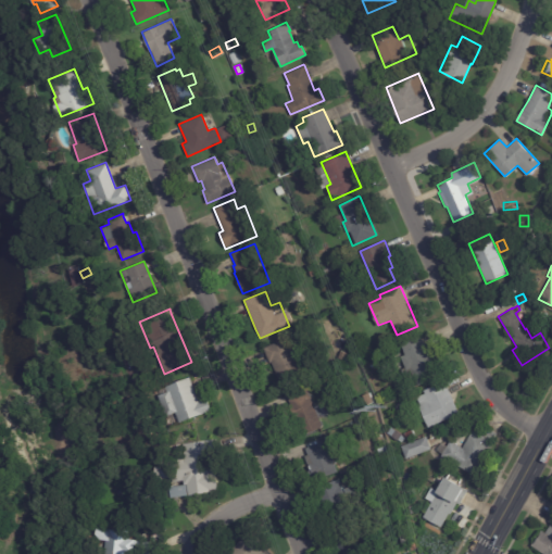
[(392,332),(396,338),(390,341),(387,336),(392,332)]
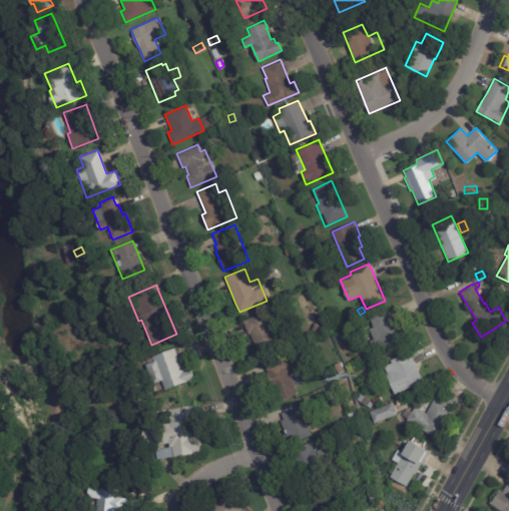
[(388,310),(392,320),(395,319),(400,332),(397,334),(403,349),(385,356),(379,339),(375,341),(370,329),(373,327),(369,317),(388,310)]
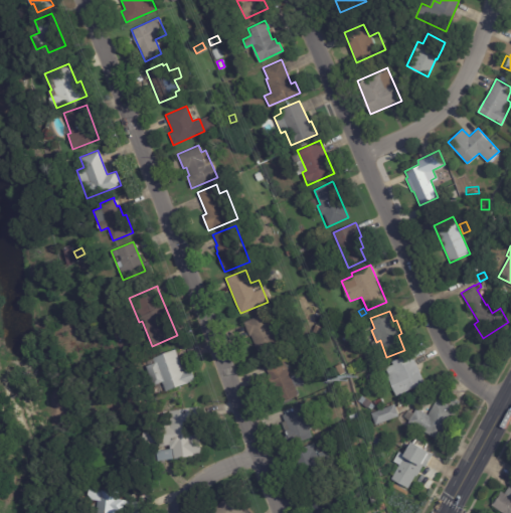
[(253,342),(250,335),(248,336),(243,321),(266,312),(280,346),(259,355),(253,342)]
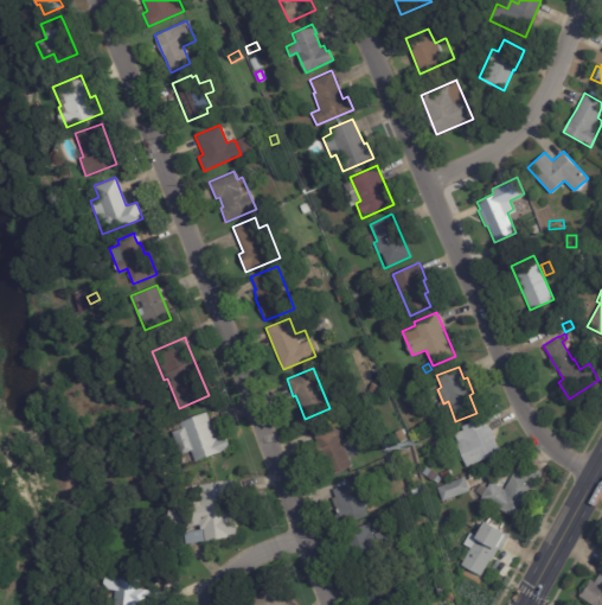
[(370,382),(378,386),(375,393),(367,390),(370,382)]
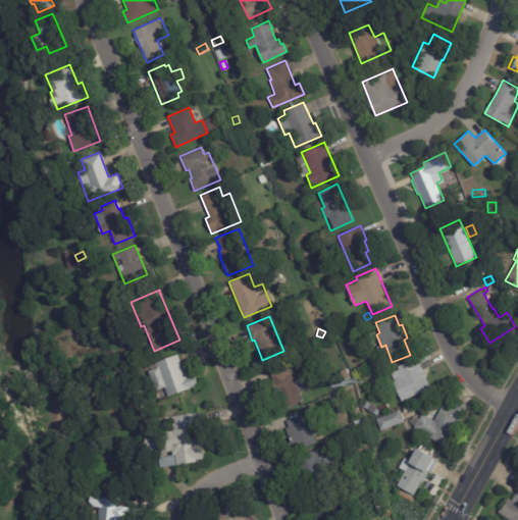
[(337,336),(343,332),(347,340),(340,343),(337,336)]
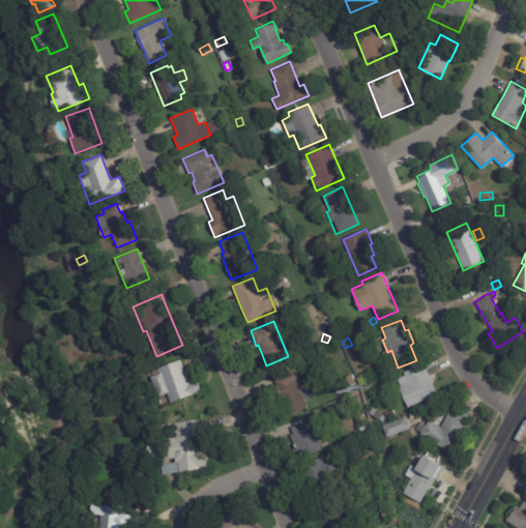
[(179,360),(187,382),(196,379),(200,390),(170,402),(166,392),(156,396),(149,377),(157,374),(155,368),(178,359),(179,360)]
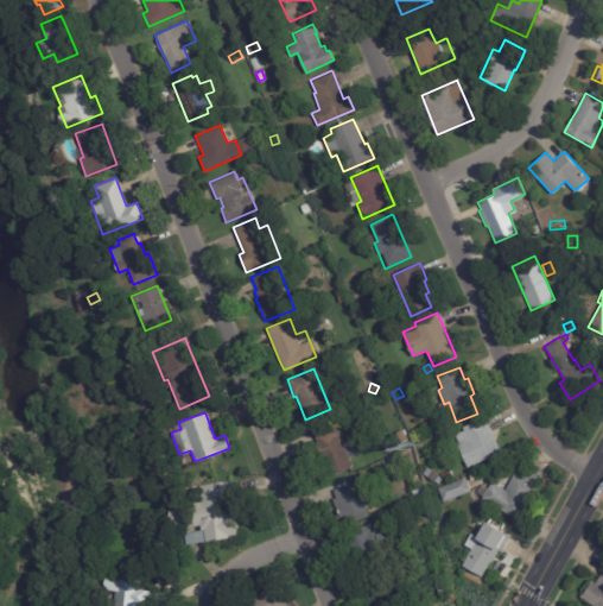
[(486,417),(501,453),(468,467),(454,435),(464,430),(462,427),(486,416),(486,417)]
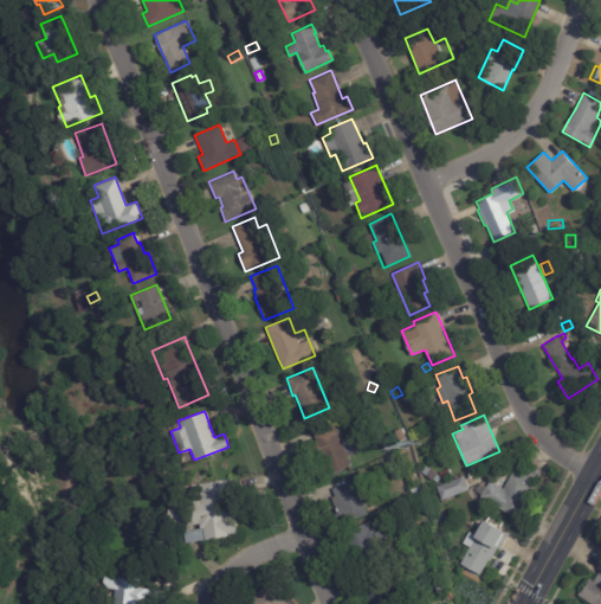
[(349,464),(329,473),(310,429),(330,421),(349,464)]
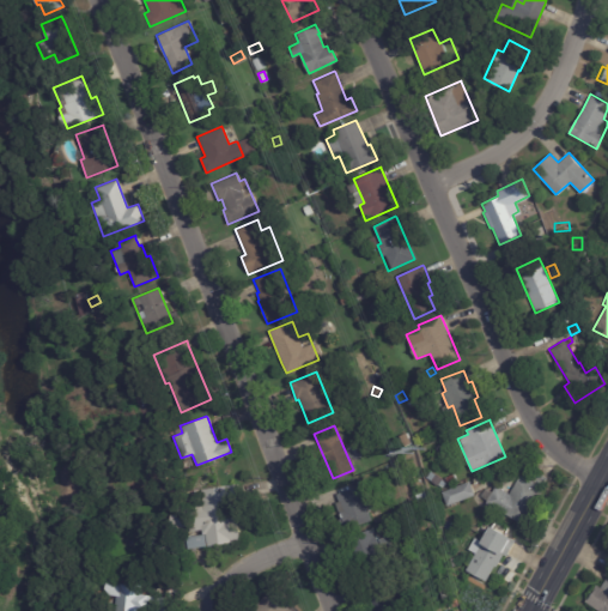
[(442,488),(425,477),(429,471),(441,478),(441,479),(445,482),(442,488)]
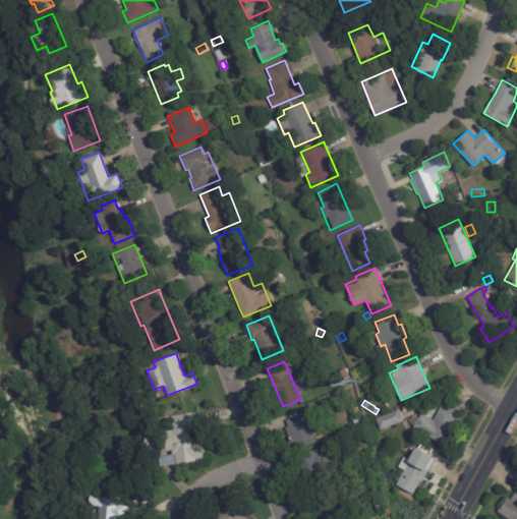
[(462,404),(464,405),(460,413),(462,414),(445,445),(413,427),(421,412),(433,419),(442,403),(450,408),(455,400),(462,404)]
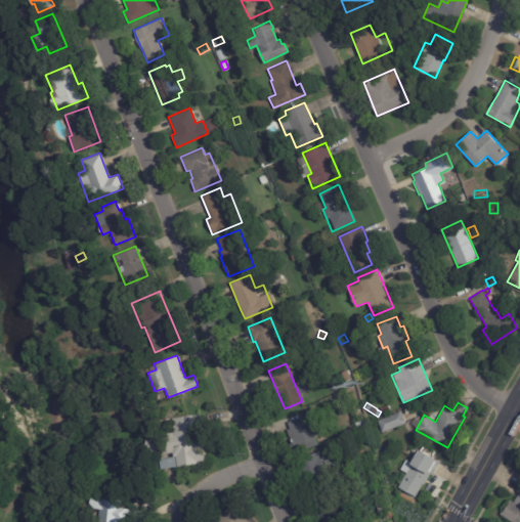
[(403,416),(406,423),(383,432),(378,421),(402,410),(403,416)]
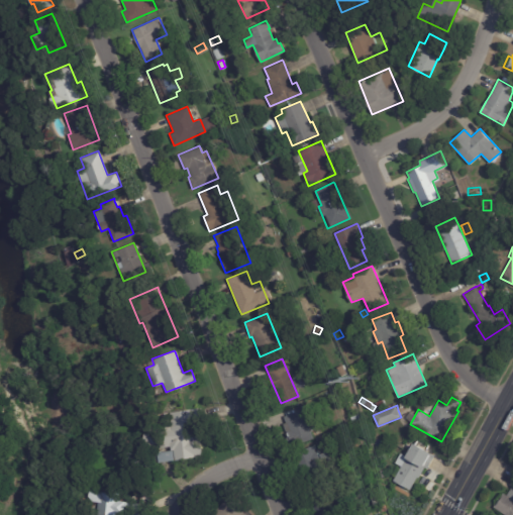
[(311,416),(304,419),(311,438),(293,445),(282,416),(308,406),(311,416)]
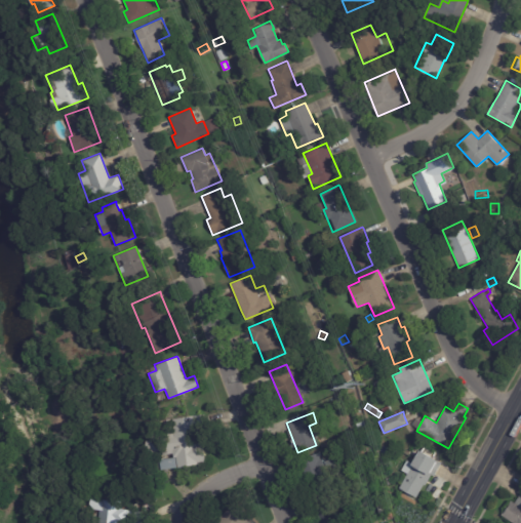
[(202,414),(205,429),(194,431),(196,443),(202,442),(206,463),(162,470),(159,452),(173,450),(172,446),(164,447),(162,434),(175,432),(173,418),(202,414)]
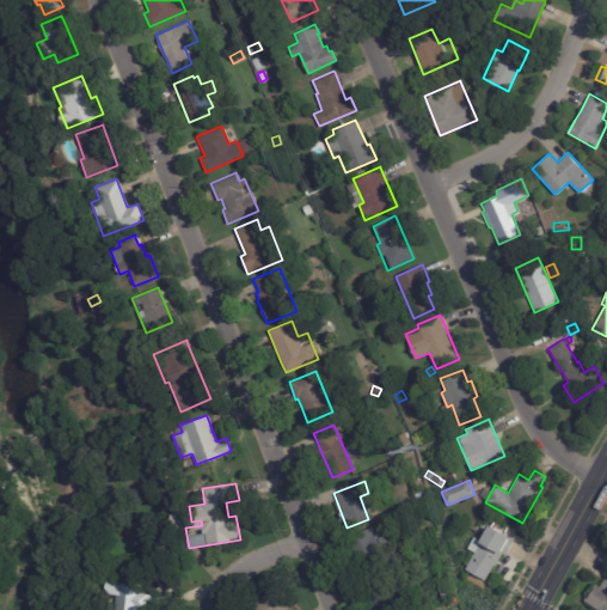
[(414,493),(423,489),(425,498),(417,501),(414,493)]
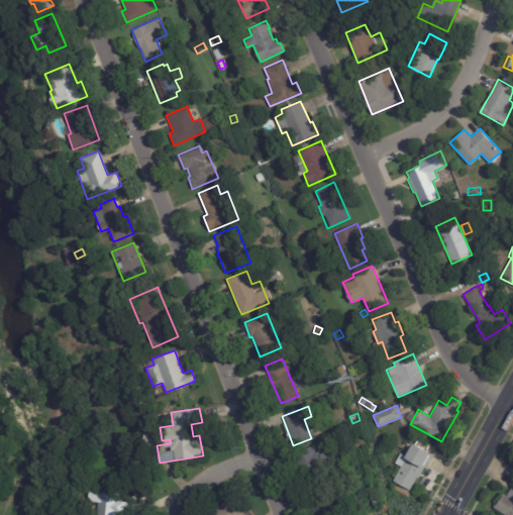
[(354,426),(361,424),(363,430),(356,432),(354,426)]
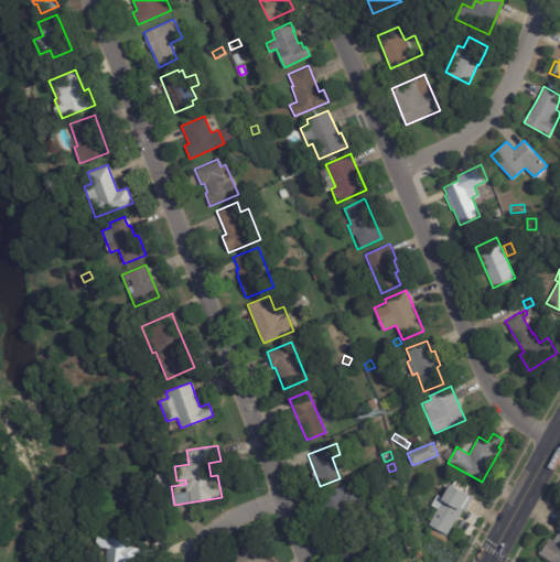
[(319,503),(315,496),(341,485),(345,496),(355,492),(364,512),(330,528),(319,503)]
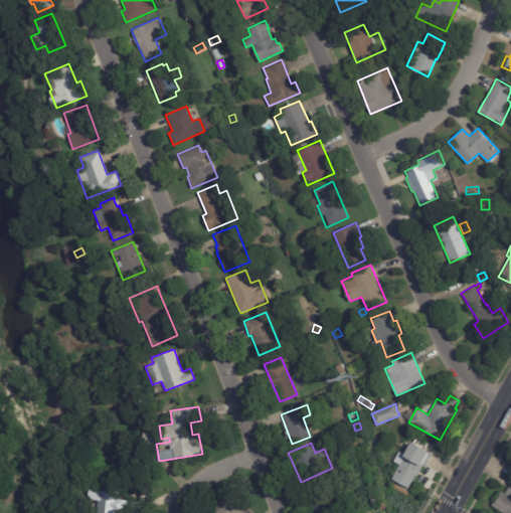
[(431,456),(426,466),(421,464),(408,488),(391,479),(399,465),(393,461),(398,451),(404,455),(410,443),(432,454),(431,456)]
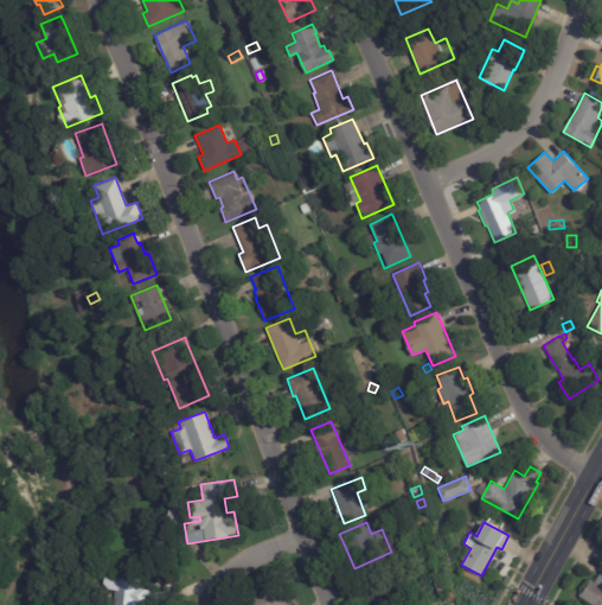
[(601,559),(601,604),(586,604),(572,596),(583,579),(588,583),(595,572),(591,570),(599,558),(601,559)]
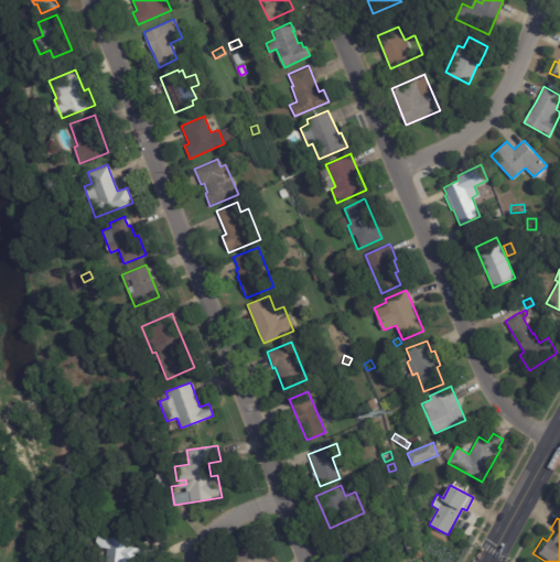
[(345,561),(343,557),(342,558),(333,539),(354,530),(367,561),(345,561)]
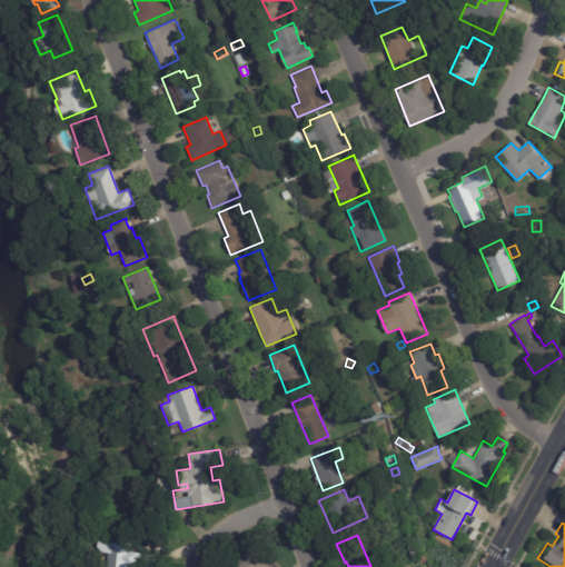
[(129,543),(128,549),(135,550),(132,566),(126,565),(125,566),(93,566),(98,538),(118,540),(118,539),(129,540),(129,543)]
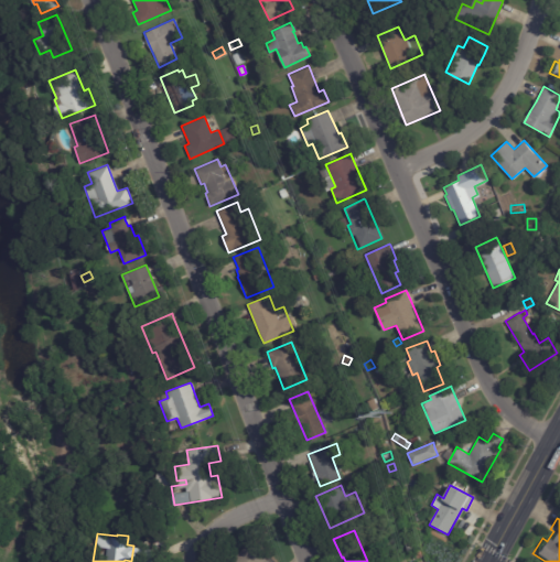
[(262,561),(226,561),(247,541),(266,559),(262,561)]
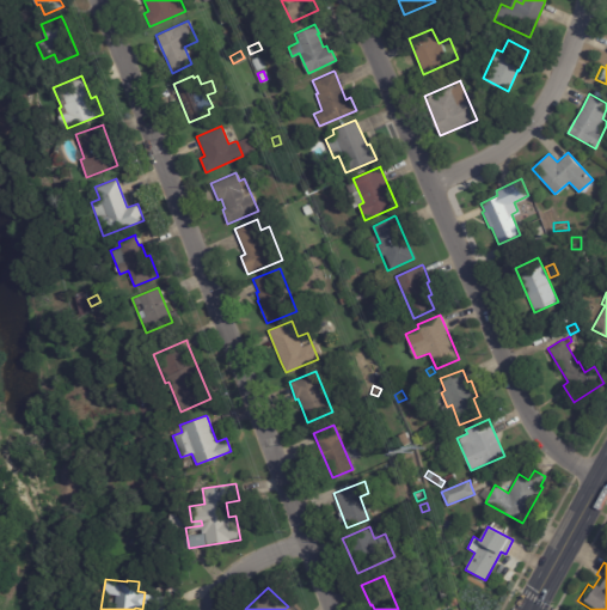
[(436,590),(443,587),(446,596),(439,598),(436,590)]
